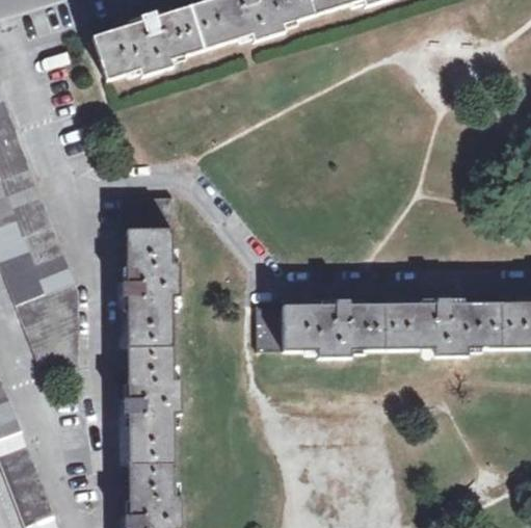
[(205,0),(93,34),(106,79),(140,69),(142,75),(175,64),(174,58),(250,33),(254,41),(286,30),(285,24),(360,0),(363,0),(364,5),(381,0),(205,0)]
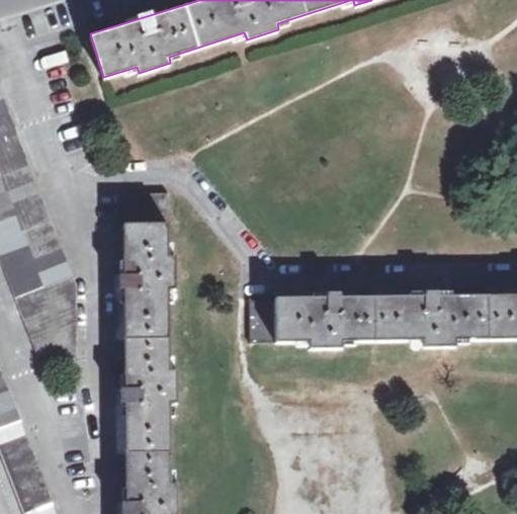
[(0,252),(39,353),(76,352),(73,277),(0,88),(0,252)]
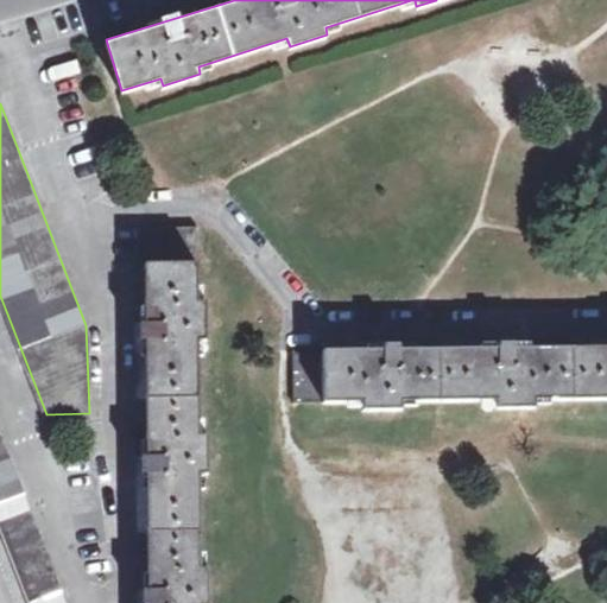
[(149,602),(208,602),(208,566),(200,566),(200,473),(207,473),(206,432),(198,432),(198,340),(204,338),(203,300),(197,300),(196,224),(144,226),(149,602)]
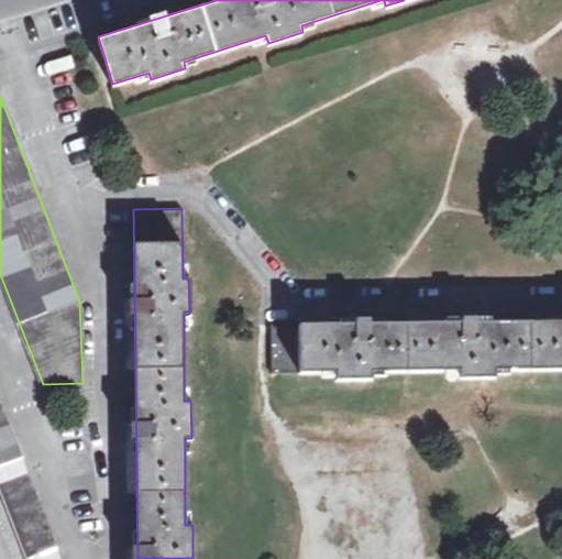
[(561,318),(270,321),(270,368),(334,369),(335,376),(373,376),(373,369),(458,369),(458,374),(494,375),(494,368),(561,366),(561,318)]
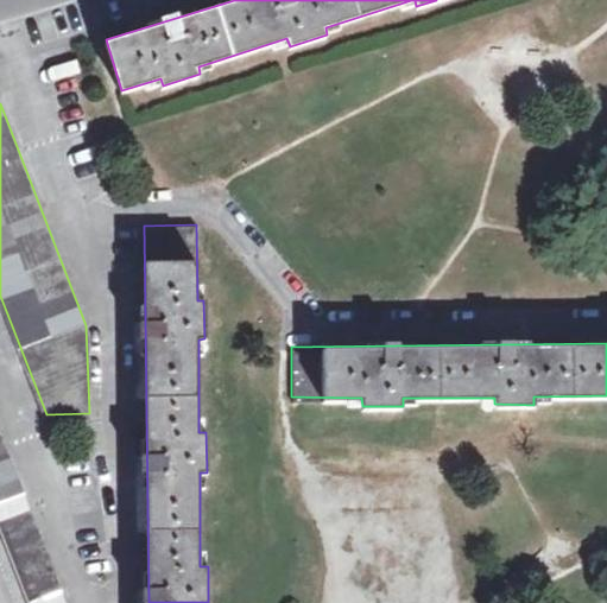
[(0,529),(27,602),(68,602),(0,425),(0,529)]
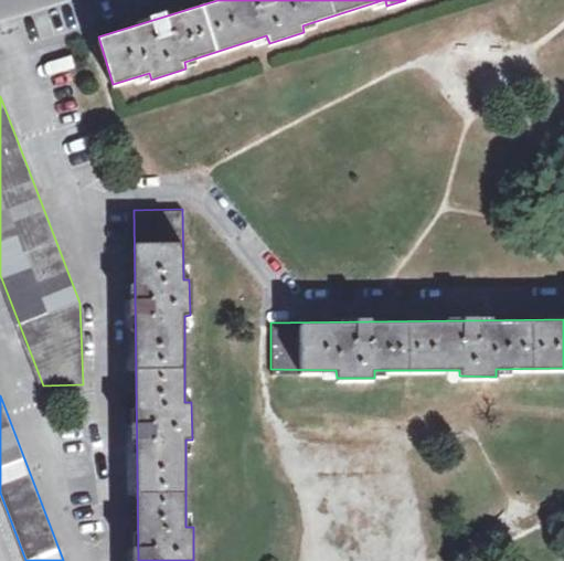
All buildings are outlined.
